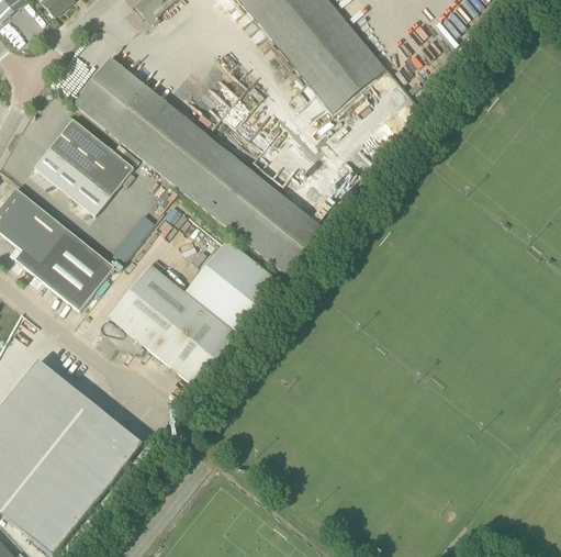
[(0,0),(0,18),(2,21),(26,0),(0,0)]
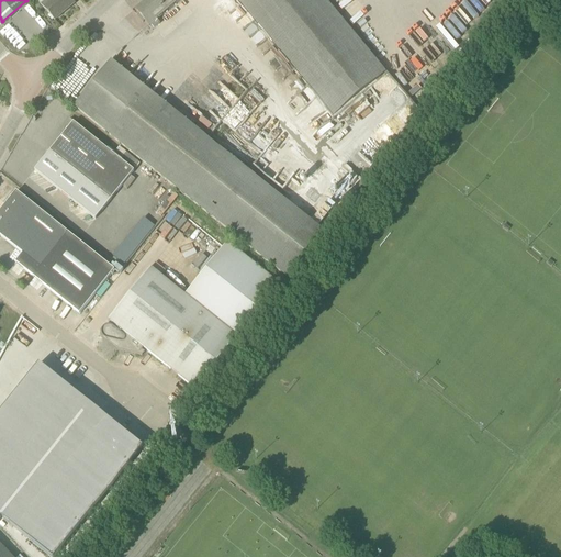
[(41,0),(54,15),(73,0),(41,0)]
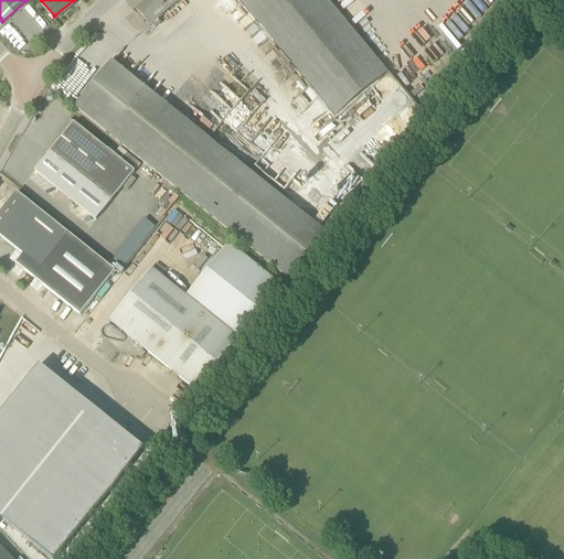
[(139,0),(135,4),(140,11),(138,12),(144,18),(145,17),(149,21),(173,0),(139,0)]
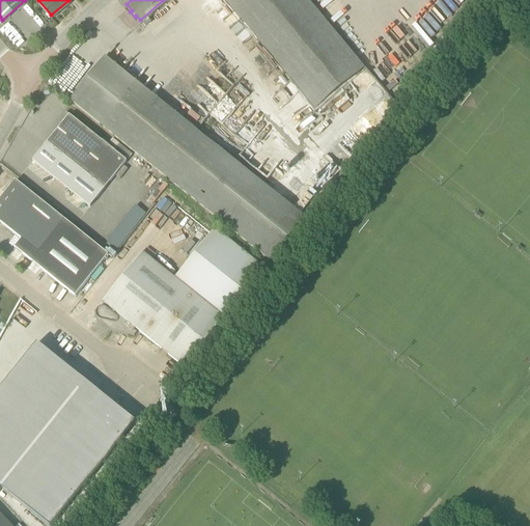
[(364,63),(310,0),(229,0),(314,104),(364,63)]
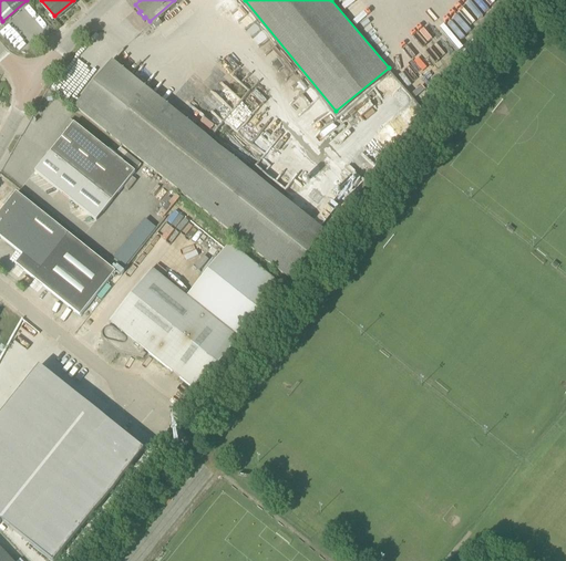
[(325,229),(151,89),(111,58),(74,103),(288,274),(325,229)]
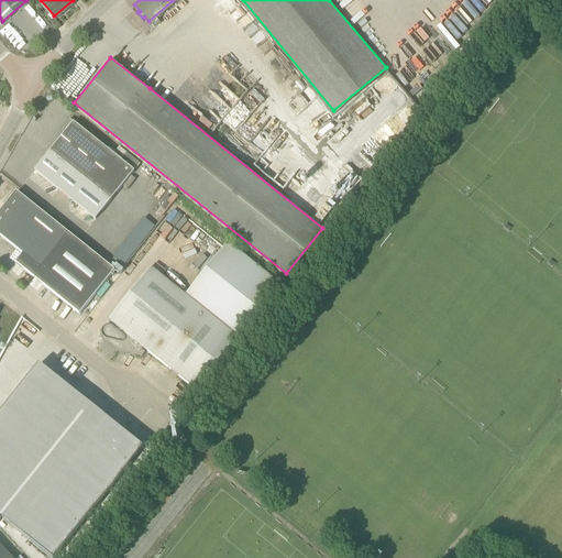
[(117,153),(79,123),(80,121),(69,115),(56,137),(57,137),(34,166),(95,215),(133,166),(117,153)]
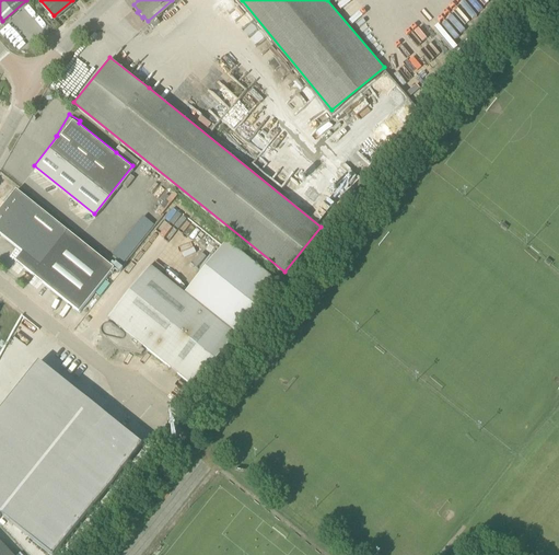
[(113,265),(67,228),(15,186),(0,205),(0,231),(21,247),(14,257),(78,308),(113,265)]
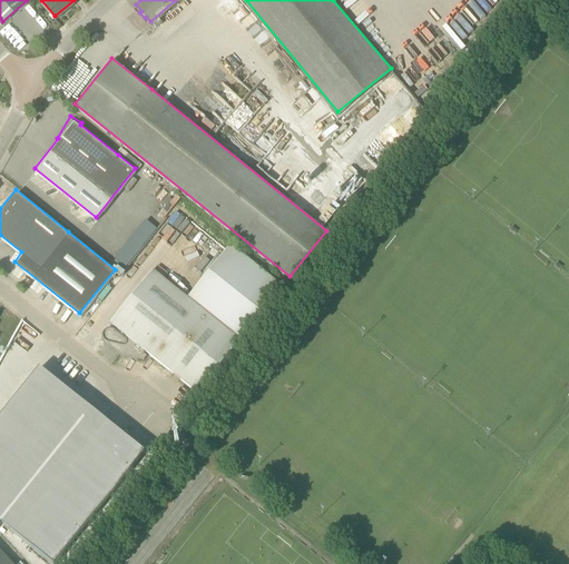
[(187,294),(239,336),(282,284),(229,241),(187,294)]
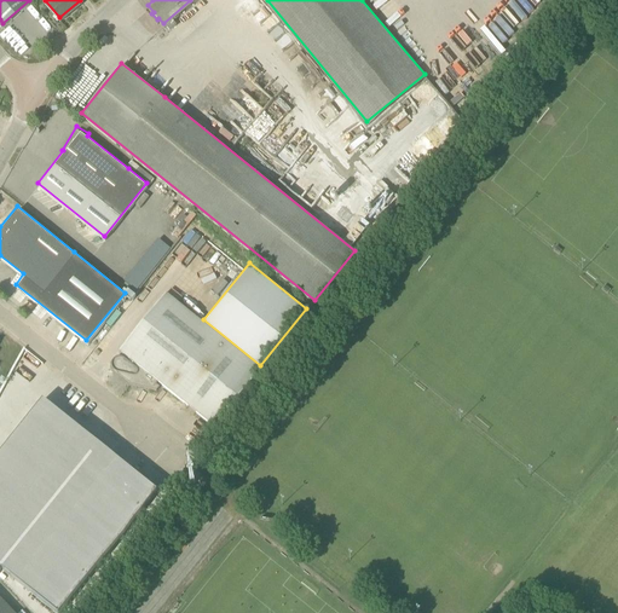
[(260,365),(203,319),(166,289),(119,347),(130,354),(157,377),(214,423),(260,365)]
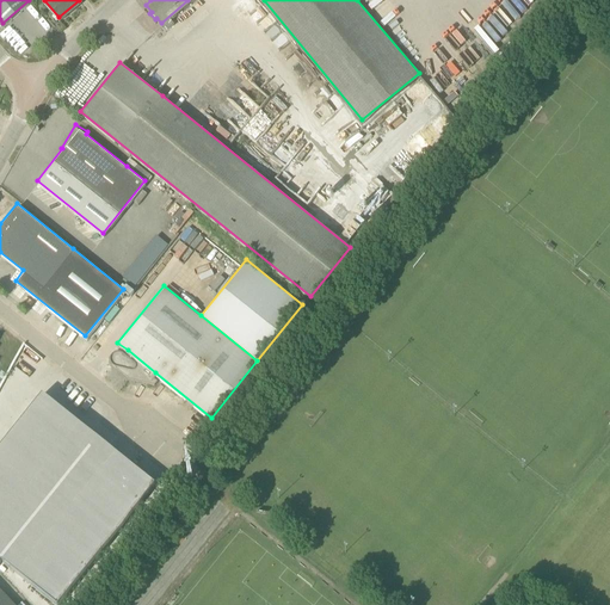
[(155,372),(128,350),(125,352),(122,349),(121,349),(119,347),(118,347),(117,347),(116,349),(115,349),(114,349),(112,350),(111,351),(111,352),(110,353),(110,355),(110,356),(110,357),(111,358),(111,359),(112,360),(114,362),(115,363),(116,363),(129,366),(130,375),(154,381),(156,377),(154,375),(155,372)]
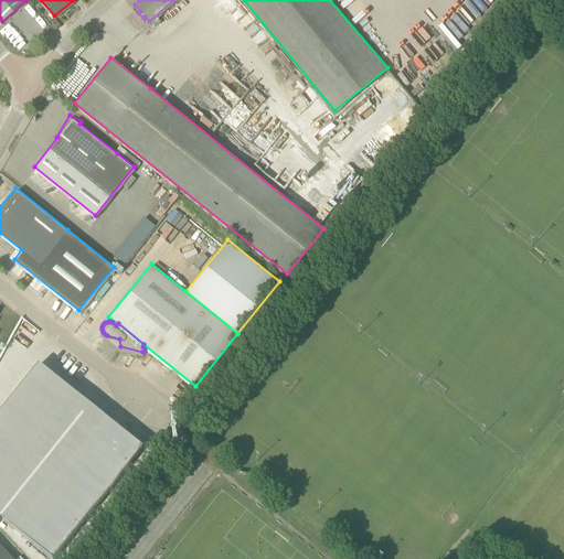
[(46,357),(0,405),(0,514),(40,554),(141,451),(109,419),(94,436),(71,412),(86,396),(46,357)]
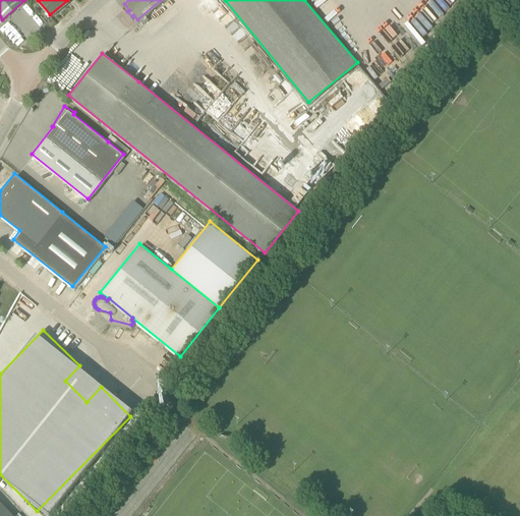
[(168,404),(172,399),(164,393),(160,398),(168,404)]
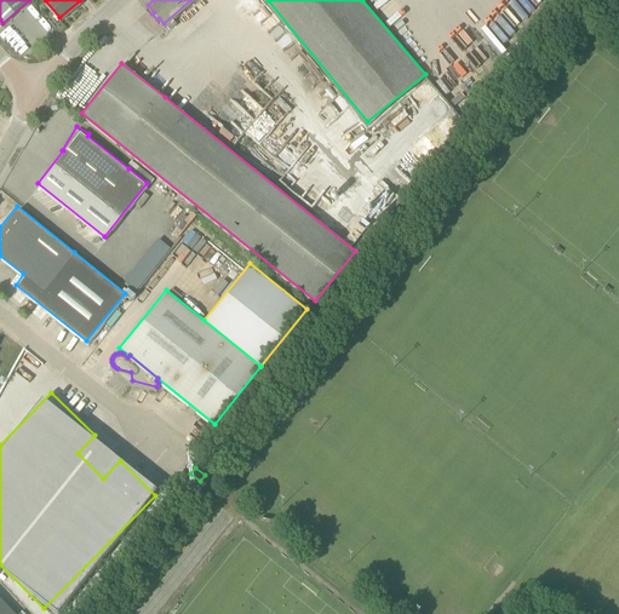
[(0,613),(17,613),(0,595),(0,613)]
